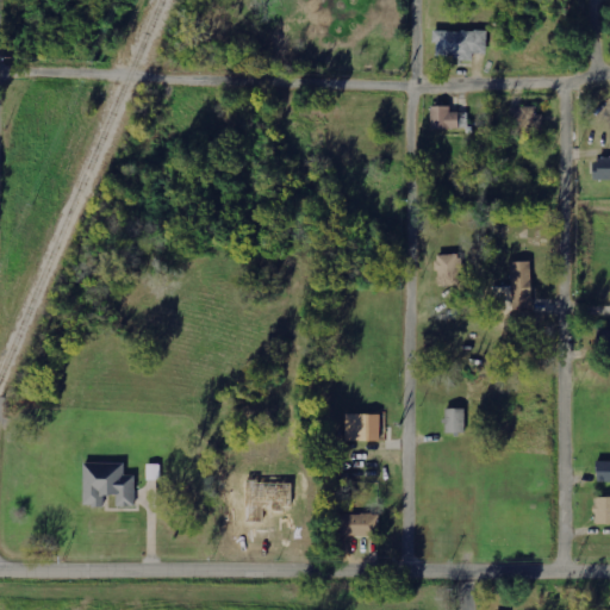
[(435,58),(474,58),(474,54),(489,54),(489,32),(436,30),(435,58)]
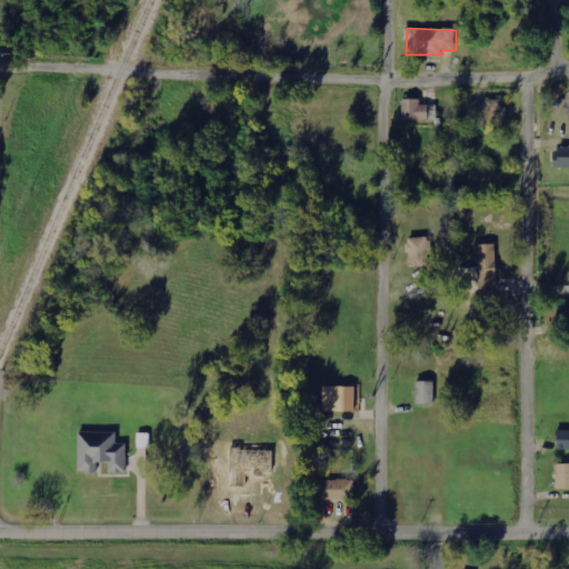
[(505,100),(479,100),(480,123),(506,122),(505,100)]
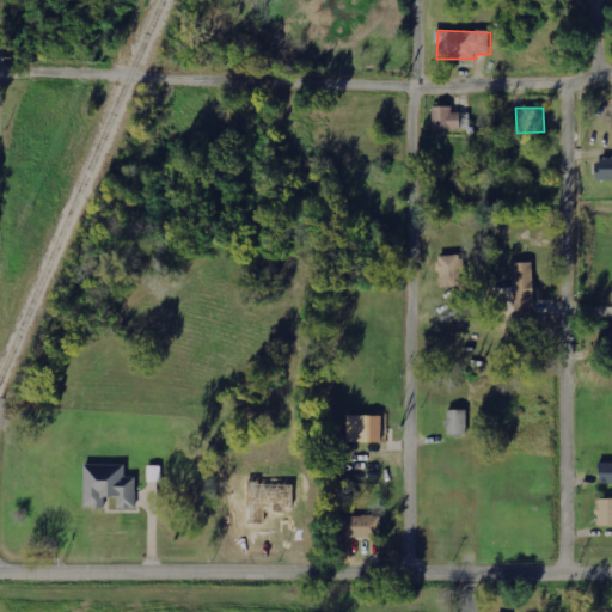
[(433,109),(434,130),(461,130),(461,109),(433,109)]
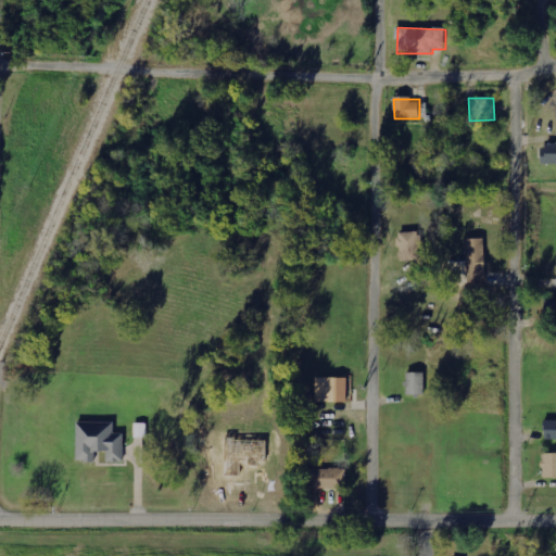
[(555,143),(542,143),(541,163),(555,163),(555,143)]
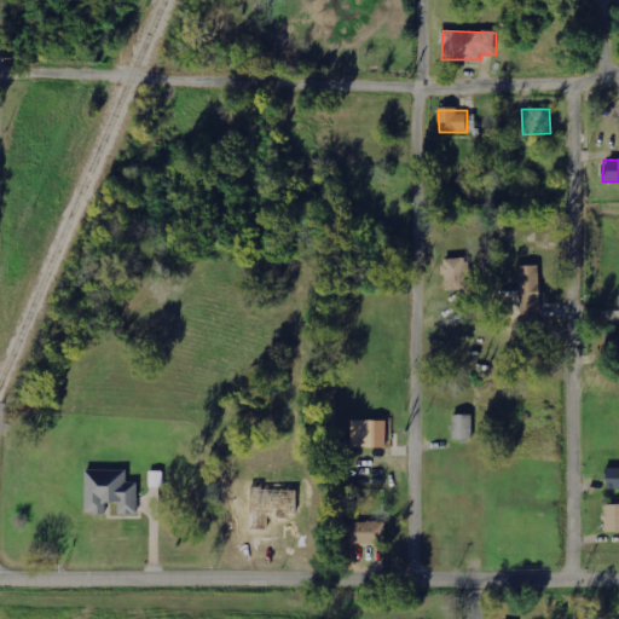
[(469,259),(444,260),(445,291),(470,290),(469,259)]
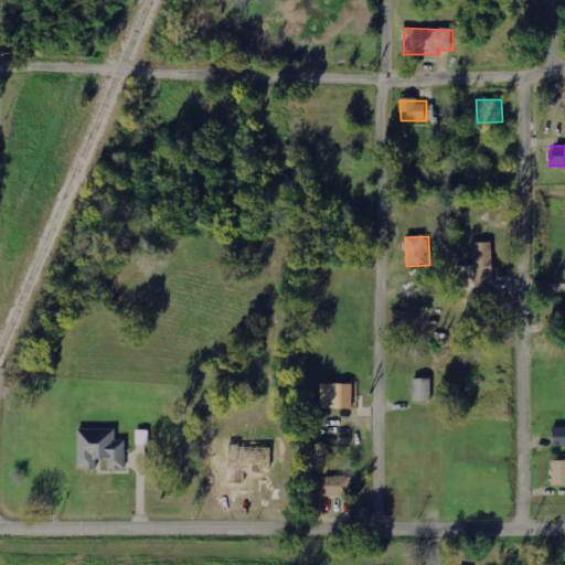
[(458,289),(494,288),(493,243),(475,243),(475,266),(457,266),(458,289)]
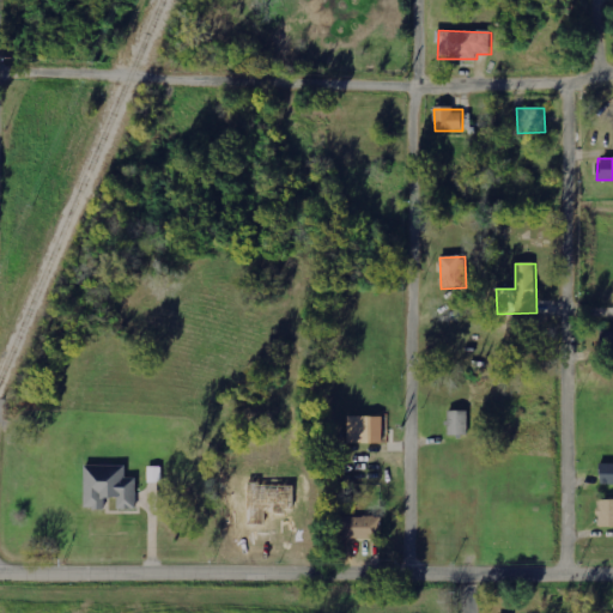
[(612,352),(612,332),(602,333),(601,352),(612,352)]
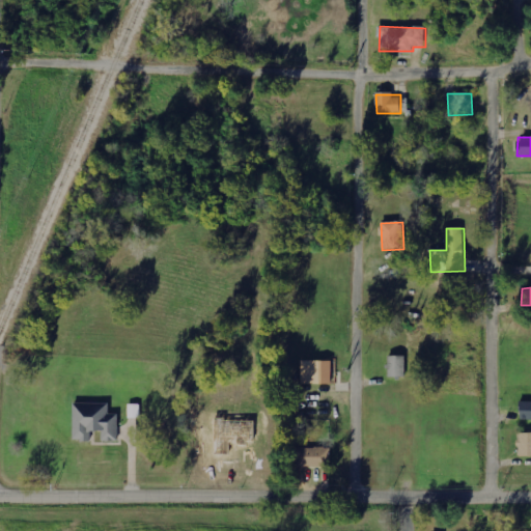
[(406,376),(406,355),(388,356),(389,376),(406,376)]
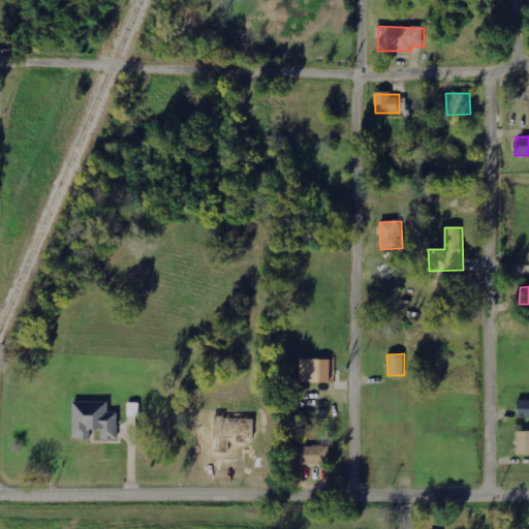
[(331,360),(301,359),(300,382),(330,382),(331,360)]
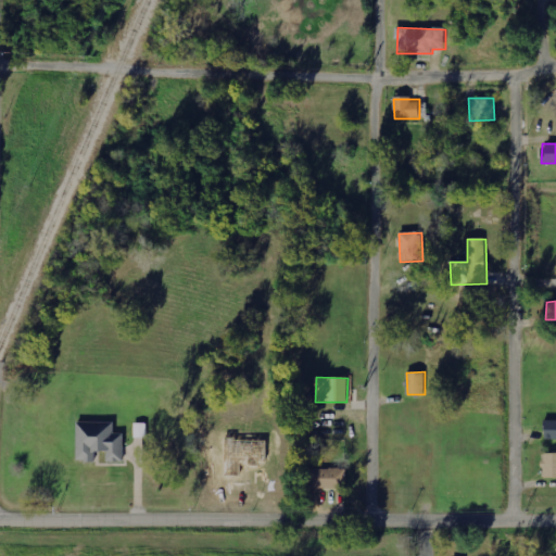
[(544,439),(555,439),(555,420),(544,420),(544,439)]
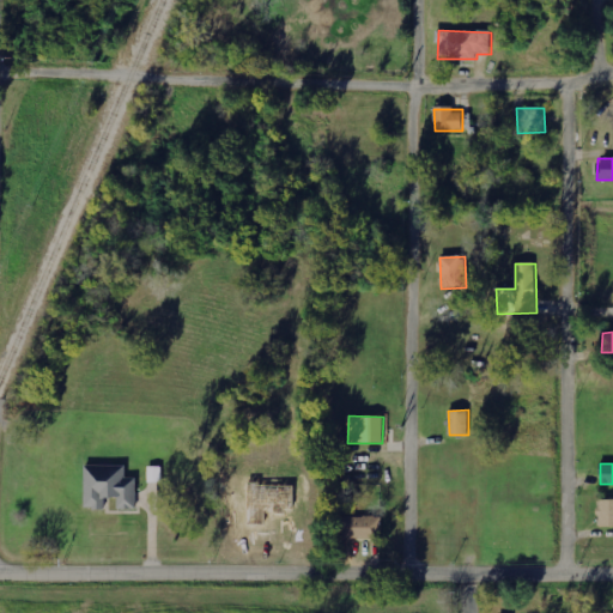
[(135,509),(137,477),(126,477),(126,465),(84,465),(84,509),(105,509),(105,497),(117,497),(117,509),(135,509)]
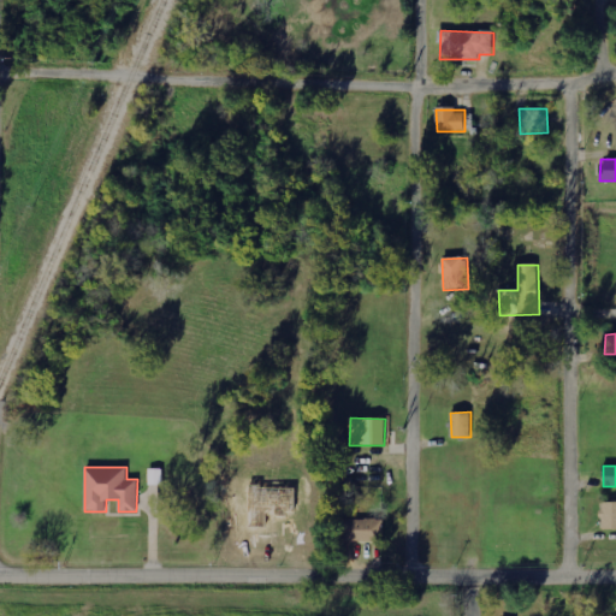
[(149,485),(163,485),(163,468),(149,469),(149,485)]
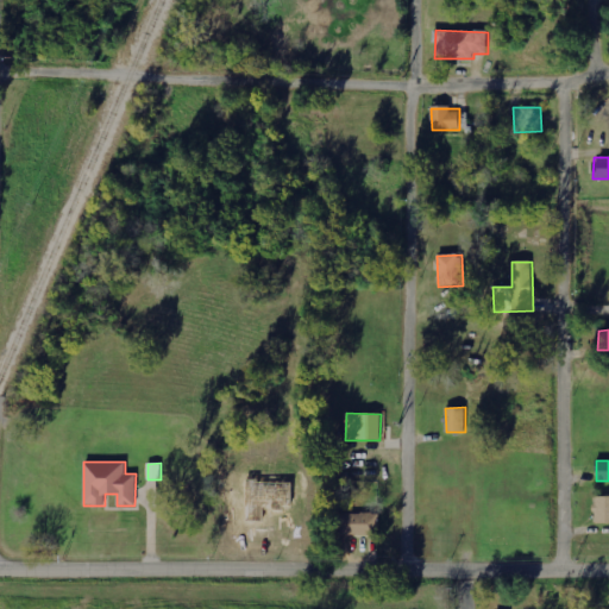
[(596,522),(608,522),(608,495),(596,496),(596,522)]
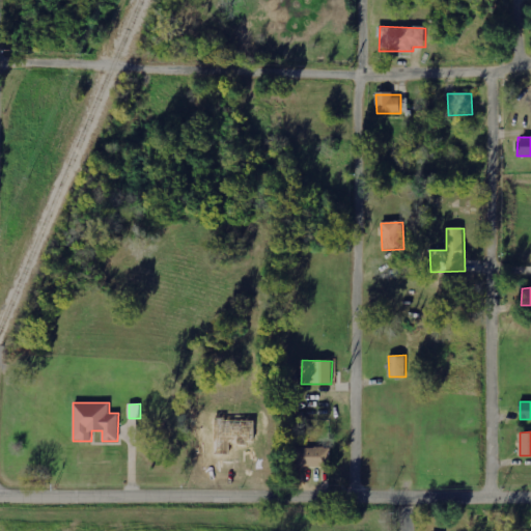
[(297,447),(297,466),(323,467),(323,448),(297,447)]
